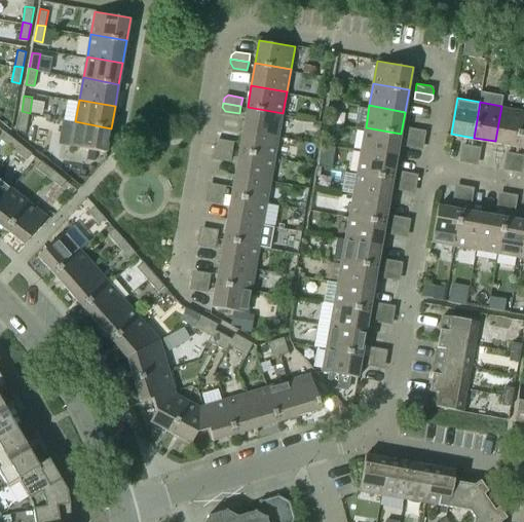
[(517,145),(523,110),(501,106),(495,141),(517,145)]
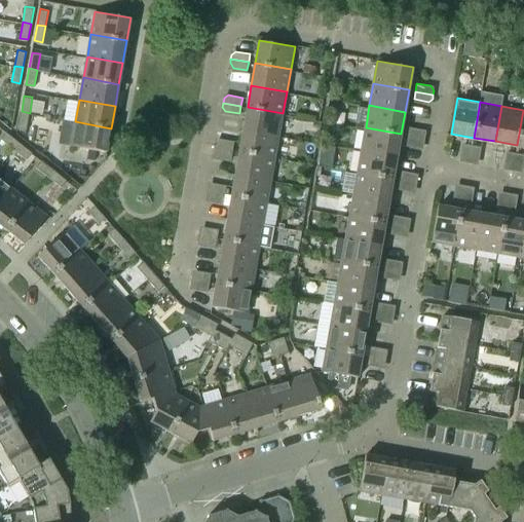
[(278,135),(283,113),(248,107),(244,128),(278,135)]
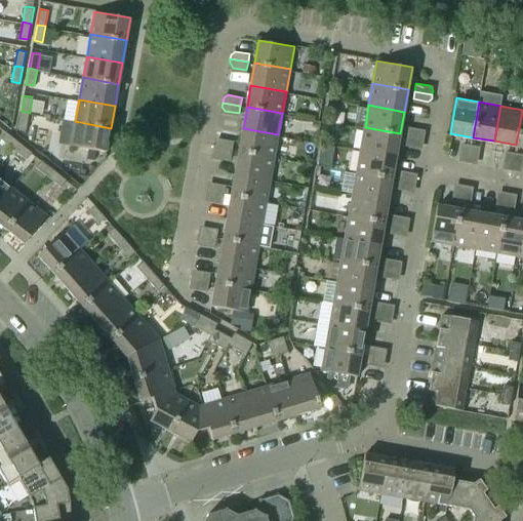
[(27,128),(30,113),(22,111),(18,127),(27,128)]
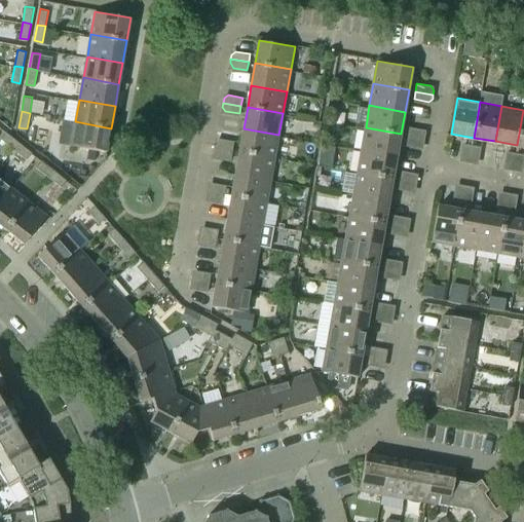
[(107,150),(111,128),(75,121),(71,144),(107,150)]
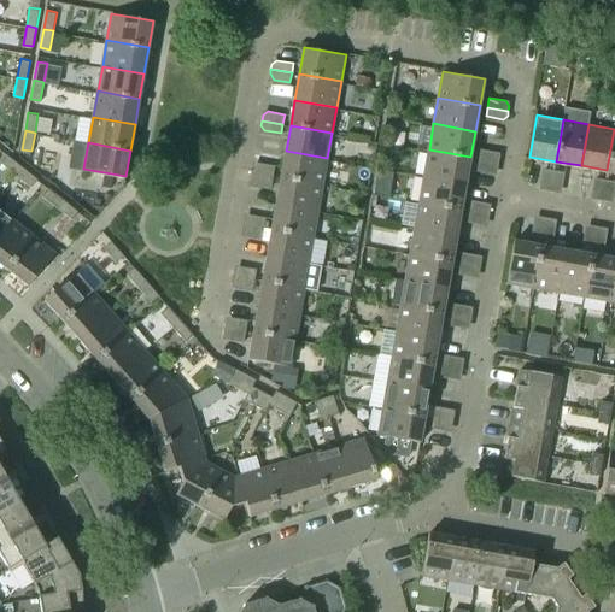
[(501,157),(497,152),(480,148),(479,158),(499,162),(501,157)]
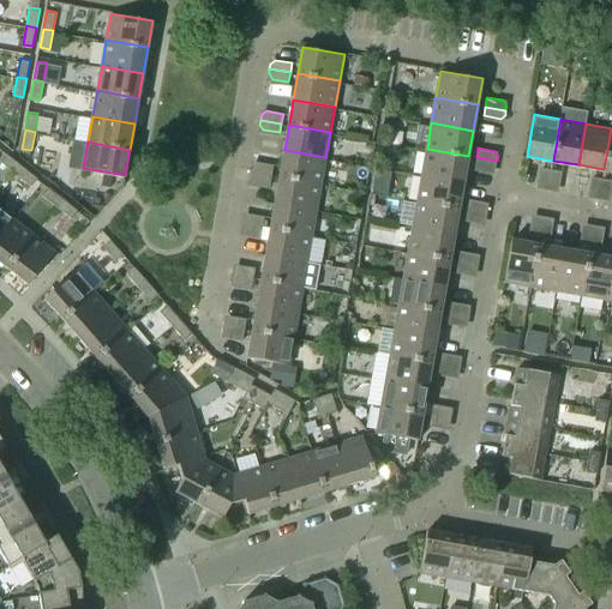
[(463,181),(468,156),(427,149),(423,174),(463,181)]
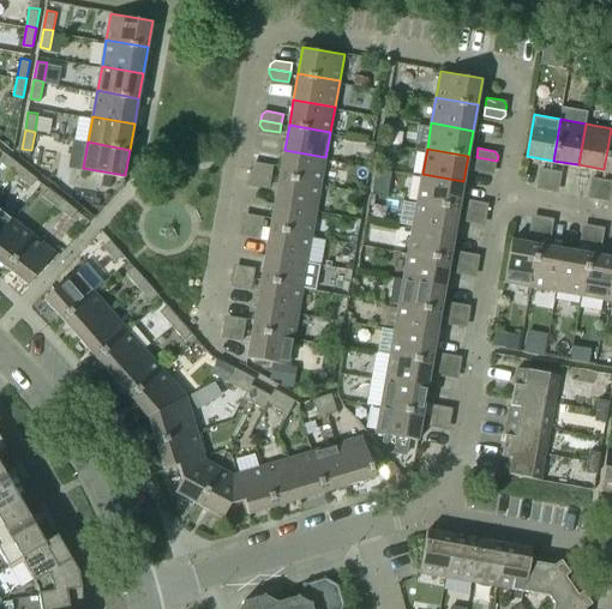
[(322,182),(325,157),(285,150),(280,175),(322,182)]
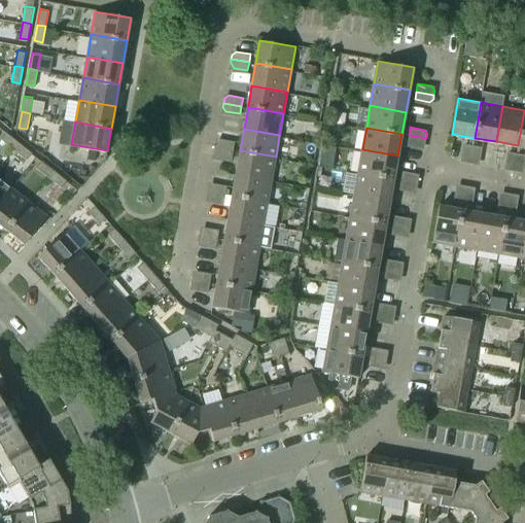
[(20,141),(7,131),(2,138),(14,148),(20,141)]
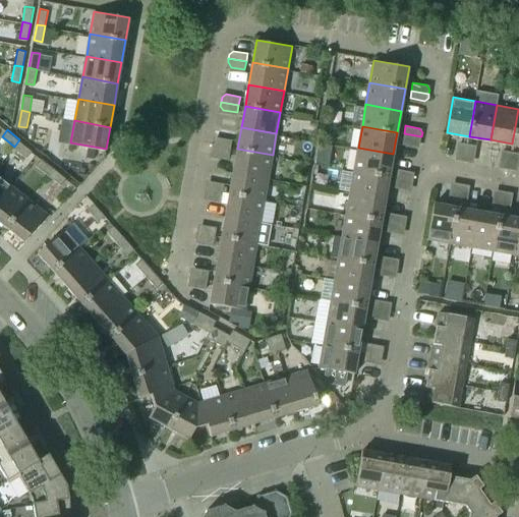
[(420,140),(421,136),(404,133),(402,141),(416,145),(420,140)]
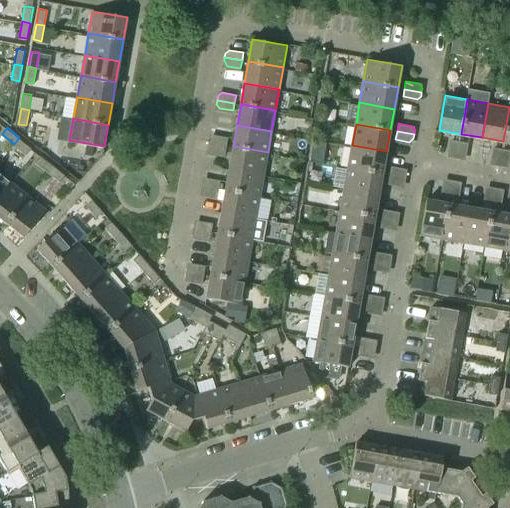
[(227,145),(228,137),(214,135),(210,138),(209,142),(227,145)]
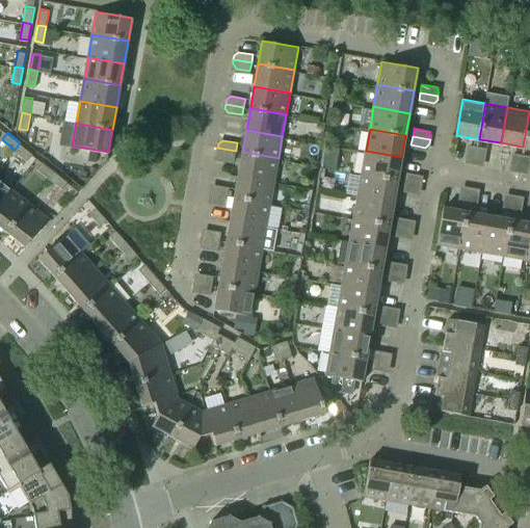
[(32,153),(20,142),(15,150),(27,160),(32,153)]
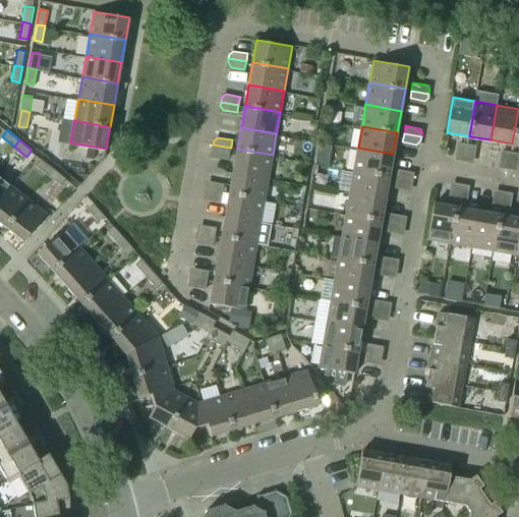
[(465,160),(468,142),(460,141),(458,155),(461,159),(465,160)]
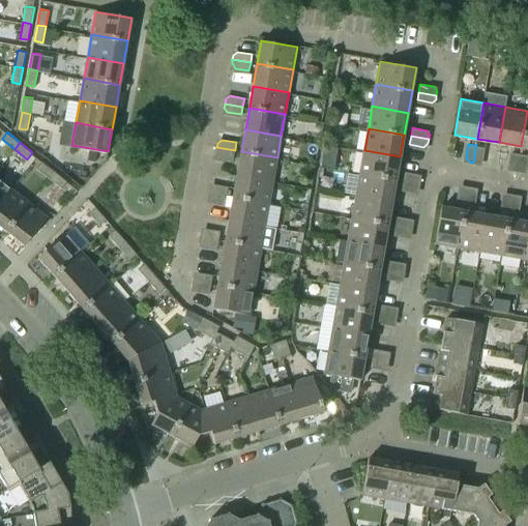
[(481,161),(485,146),(476,145),(473,163),(477,164),(481,161)]
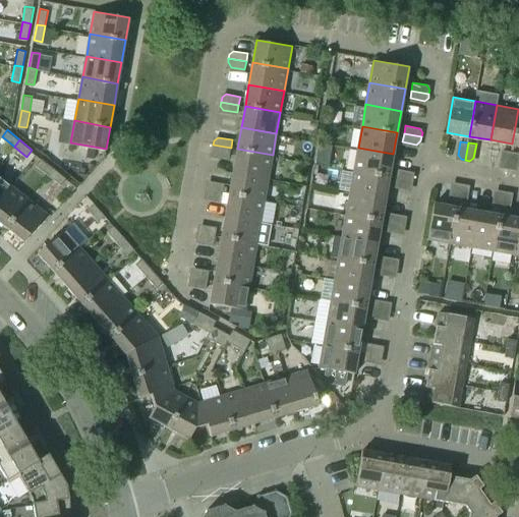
[(230,156),(231,148),(213,145),(213,149),(216,154),(230,156)]
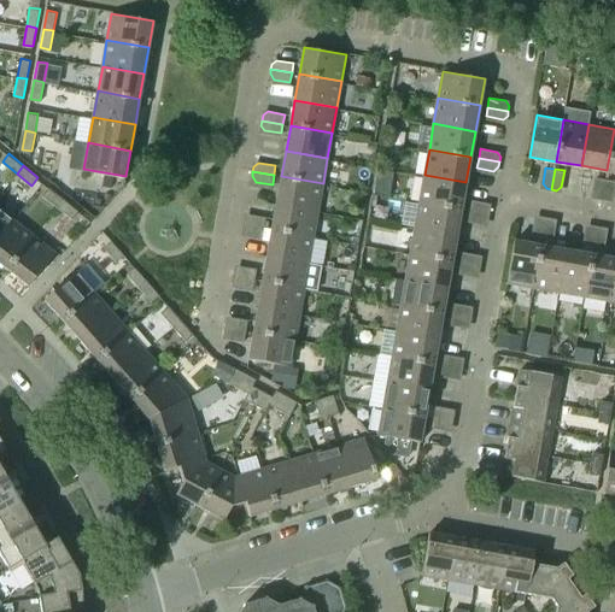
[(462,207),(466,182),(425,175),(420,200),(462,207)]
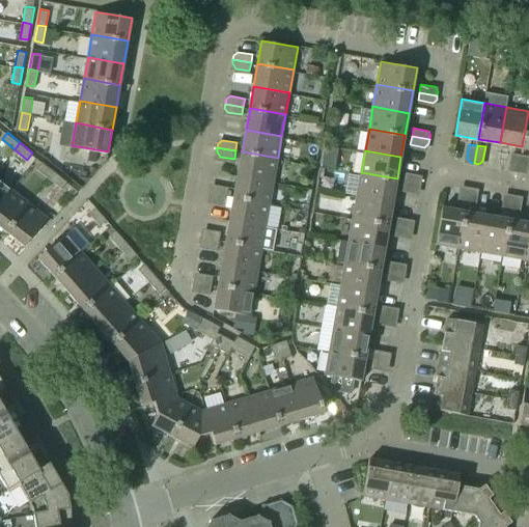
[(274,181),(278,158),(242,151),(238,174),(274,181)]
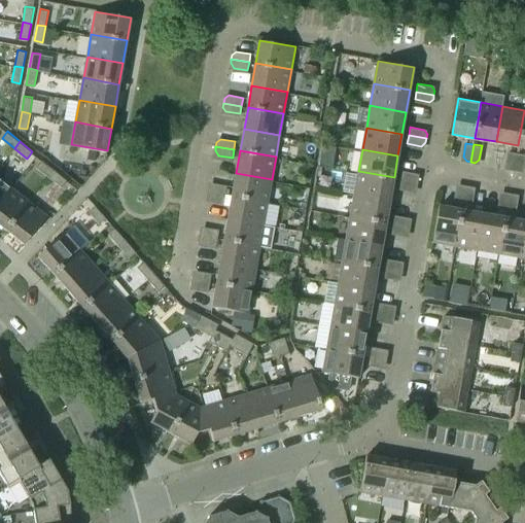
[(514,170),(517,151),(510,150),(506,165),(510,169),(514,170)]
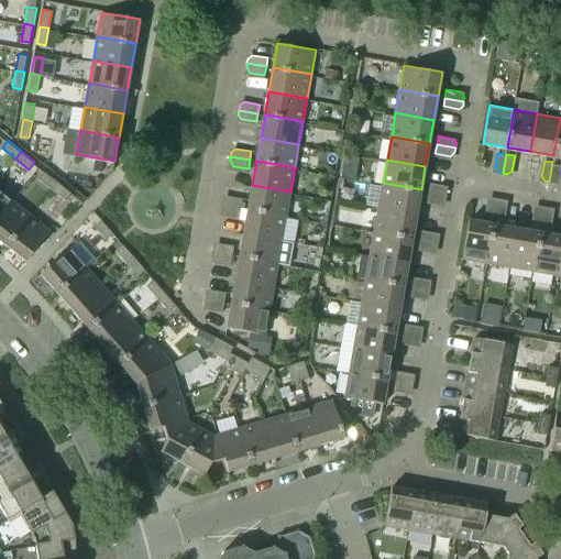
[(559,179),(560,172),(560,164),(552,162),(549,182),(554,182),(559,179)]
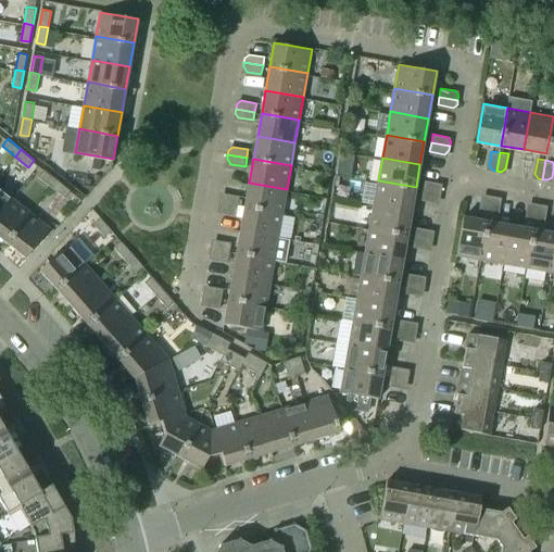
[(58,178),(43,167),(38,175),(52,186),(58,178)]
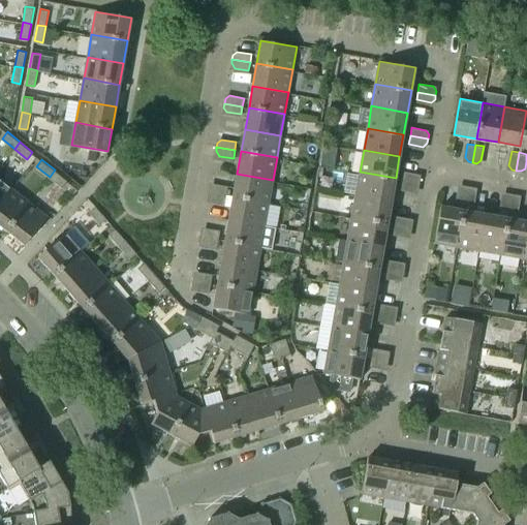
[(67,180),(55,170),(50,177),(62,186),(67,180)]
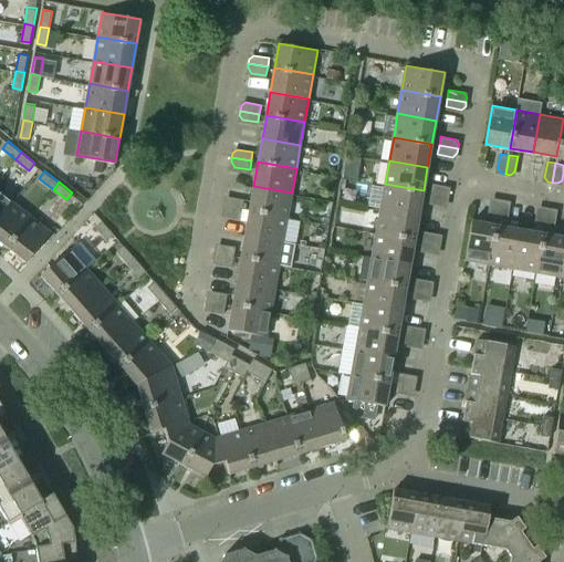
[(419,215),(424,190),(385,184),(380,208),(419,215)]
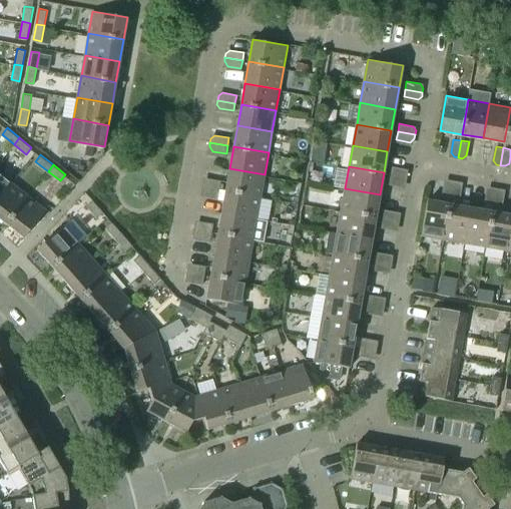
[(408,173),(405,169),(391,166),(390,174),(407,177),(408,173)]
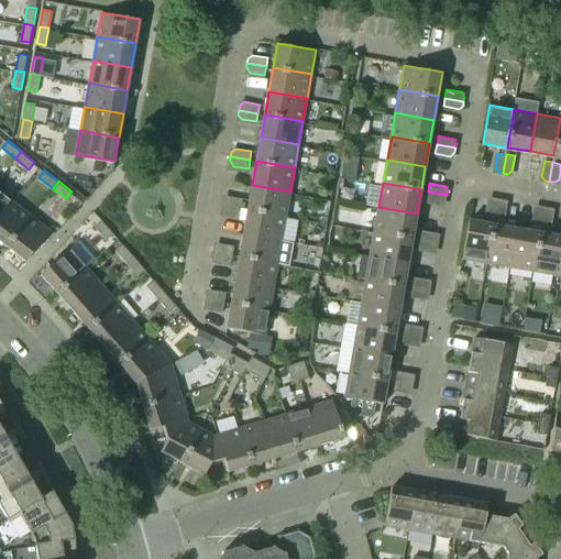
[(286,215),(290,192),(252,185),(249,208),(286,215)]
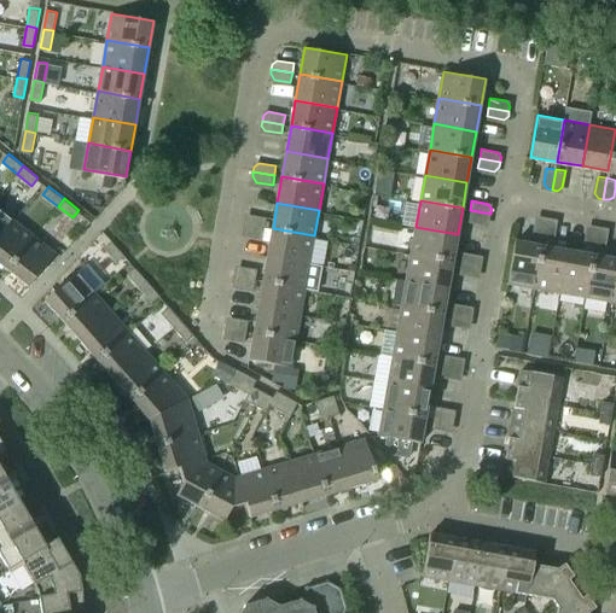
[(0,235),(13,219),(0,206),(0,235)]
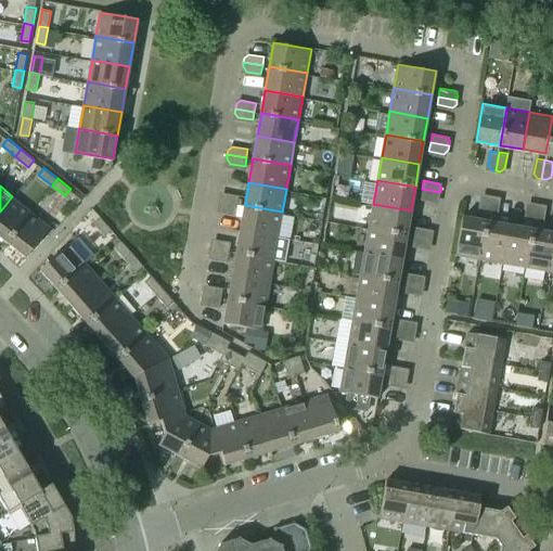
[(440,196),(440,192),(422,189),(421,196),(436,200),(440,196)]
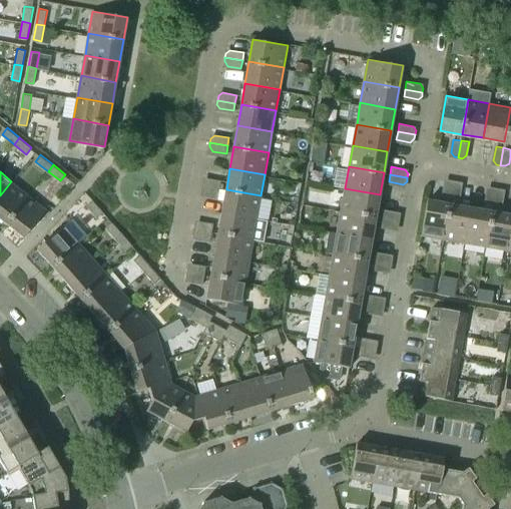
[(219,188),(221,180),(207,178),(203,181),(202,185),(219,188)]
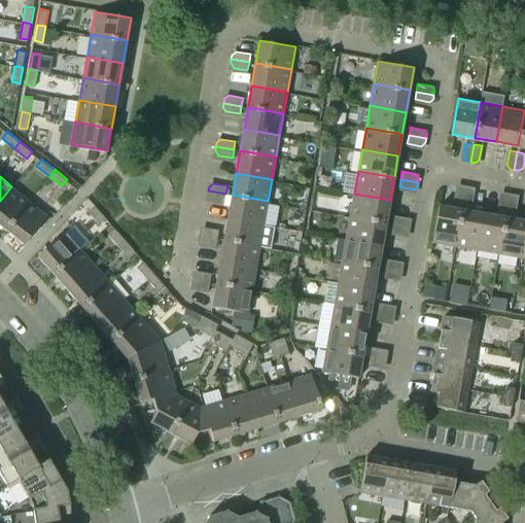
[(463,202),(466,184),(462,183),(458,186),(455,201),(463,202)]
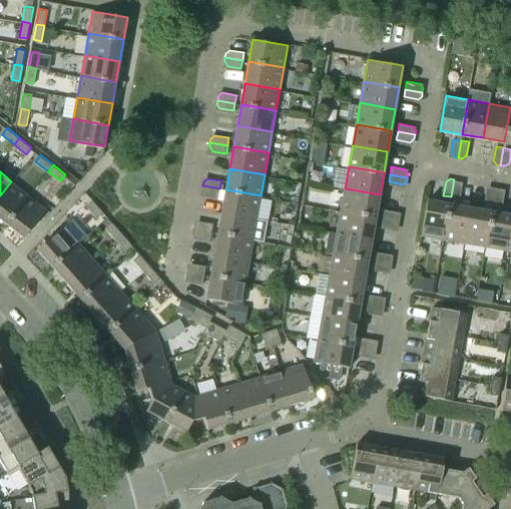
[(459,198),(461,184),(458,180),(454,179),(451,196),(459,198)]
